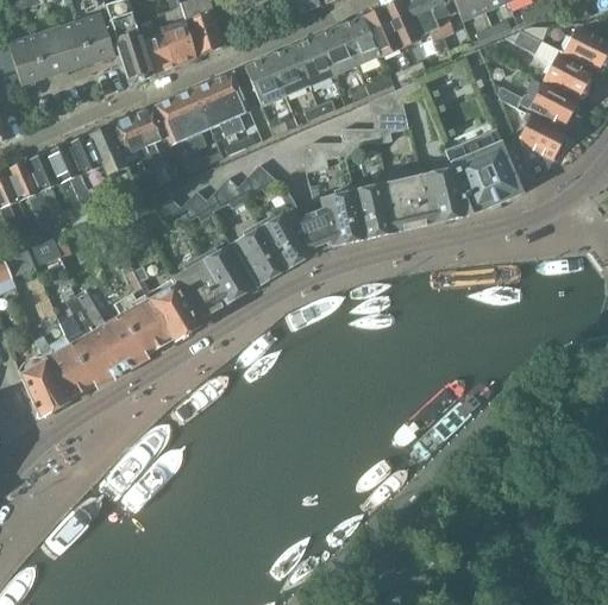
[(20,7),(18,0),(14,0),(2,4),(5,12),(20,7)]
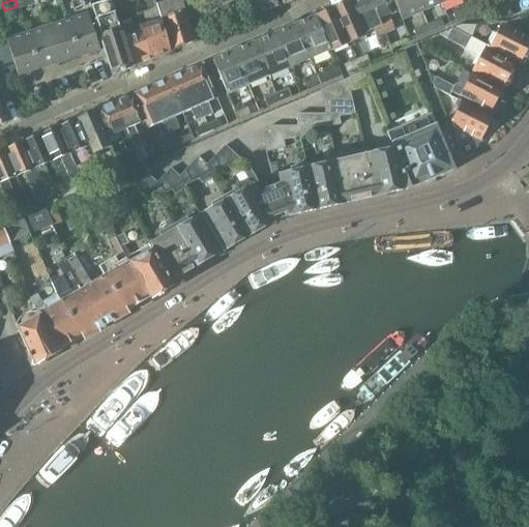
[(133,65),(121,28),(117,12),(113,0),(108,0),(93,3),(112,67),(114,74),(133,65)]
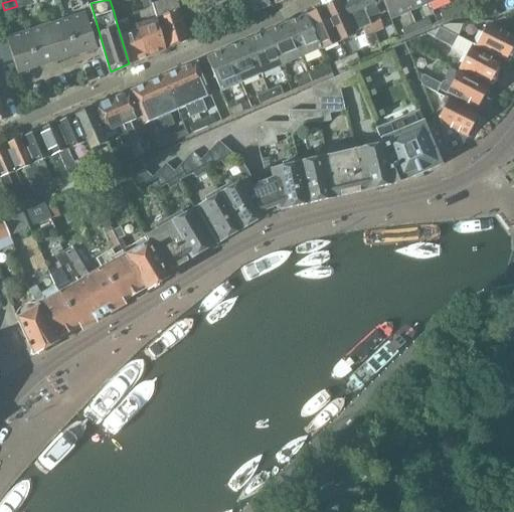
[(134,12),(121,16),(120,11),(123,10),(119,0),(110,0),(114,12),(118,27),(129,63),(148,55),(135,17),(134,12)]
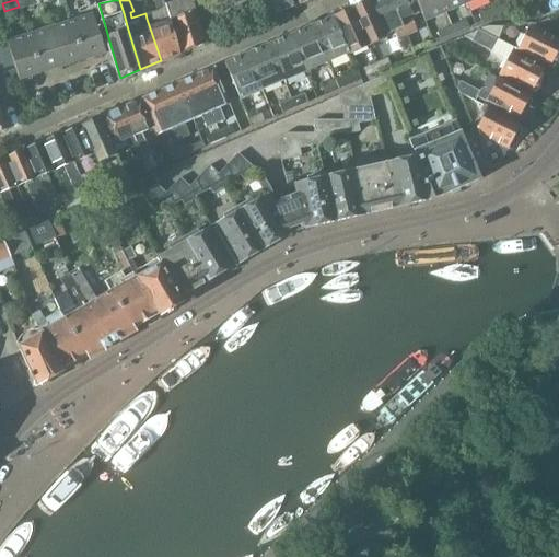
[(161,60),(182,51),(166,2),(165,0),(155,0),(159,9),(146,13),(147,19),(161,60)]
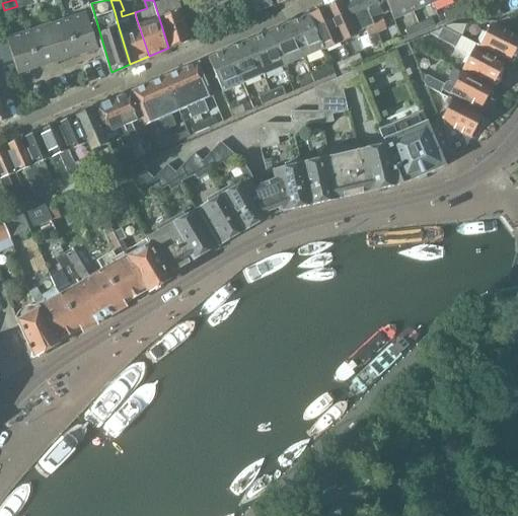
[(160,0),(154,2),(168,48),(192,38),(179,0),(160,0)]
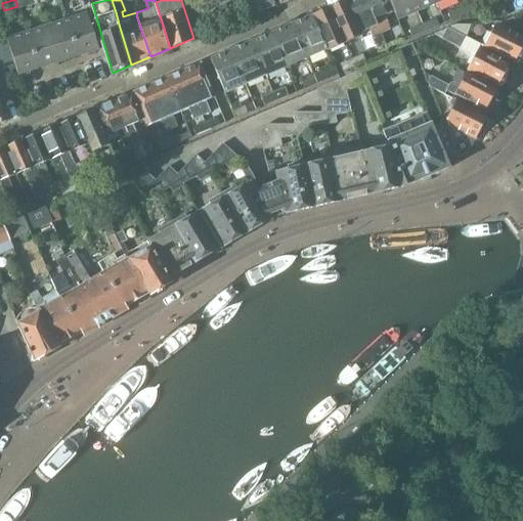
[(254,11),(255,12),(276,3),(274,0),(249,0),(252,5),(254,11)]
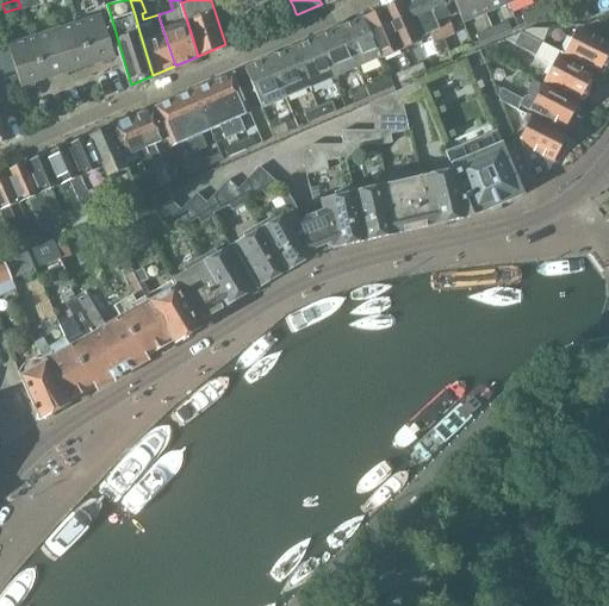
[(418,29),(420,27),(408,0),(401,0),(386,6),(404,47),(423,38),(418,29)]
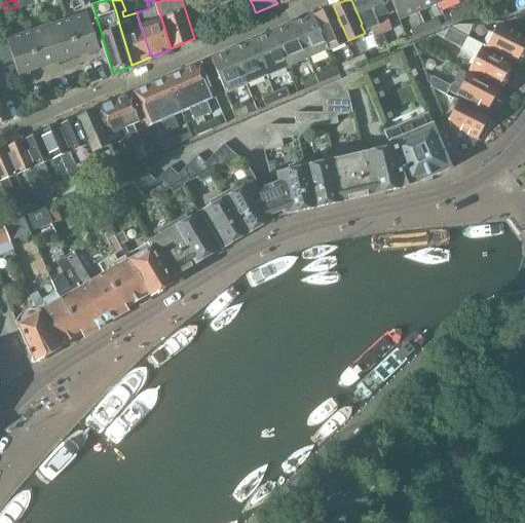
[(362,24),(368,21),(379,46),(388,42),(384,31),(370,0),(351,0),(362,24)]
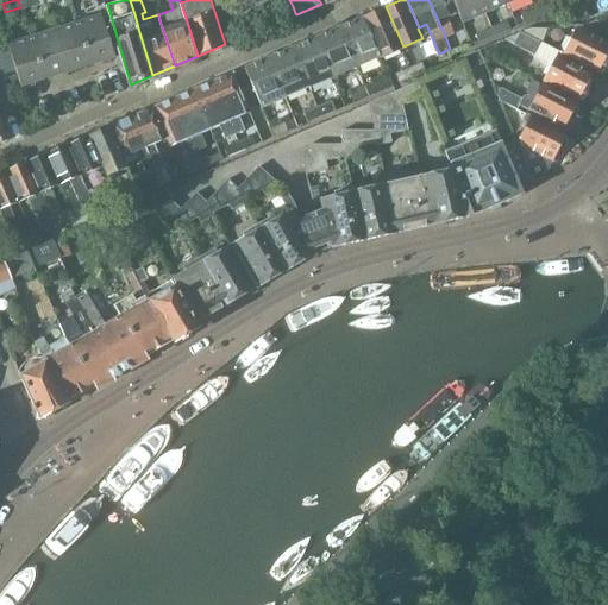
[(428,0),(445,36),(455,31),(449,14),(458,11),(453,0),(428,0)]
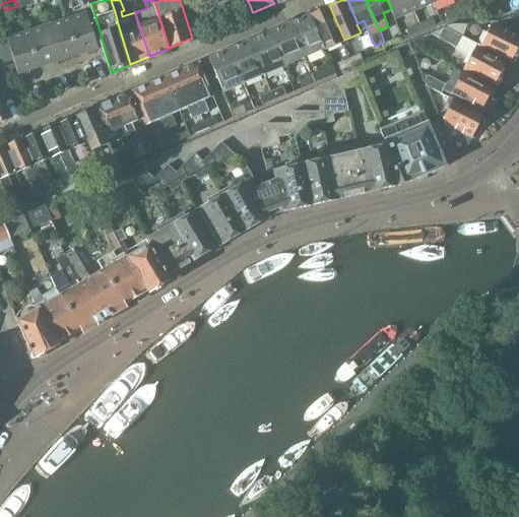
[(388,0),(396,17),(415,8),(411,0),(388,0)]
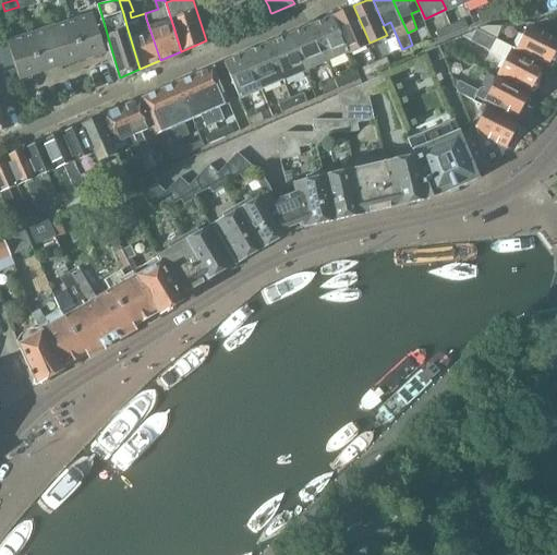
[(467,0),(442,0),(446,9),(467,0)]
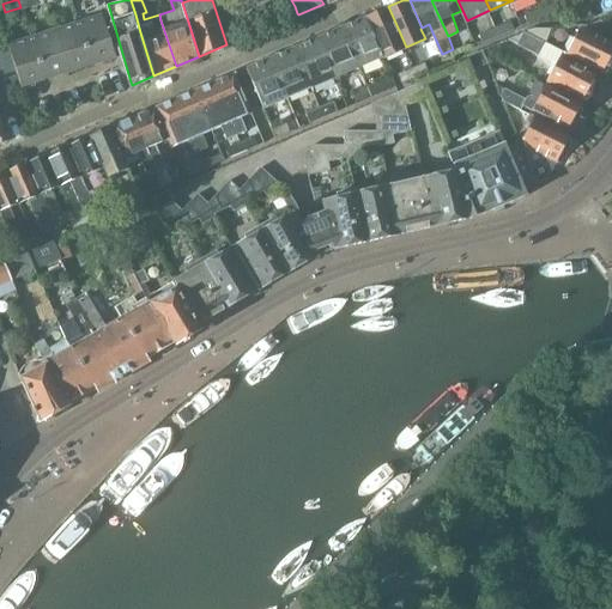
[(543,6),(546,14),(562,7),(558,0),(543,6)]
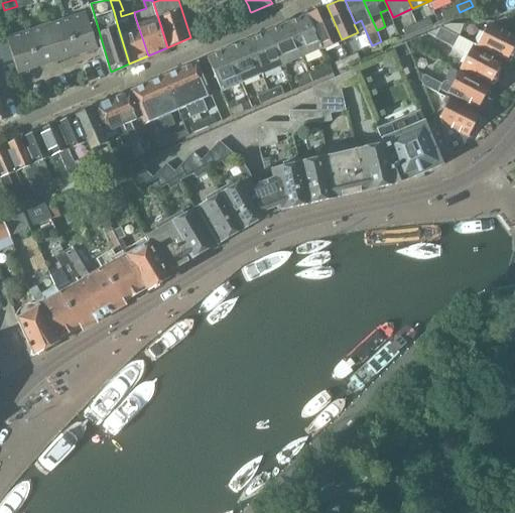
[(495,2),(486,6),(489,14),(498,10),(495,2)]
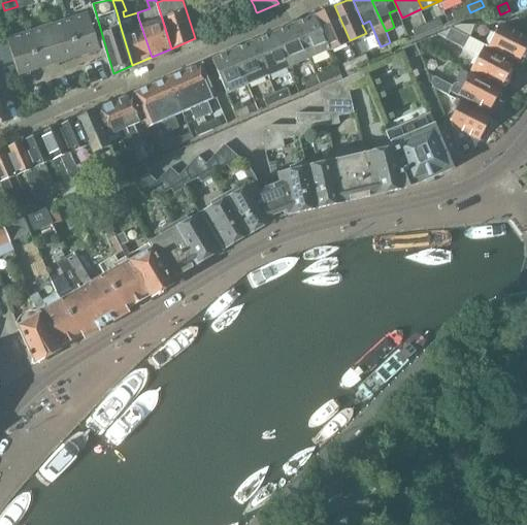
[(350,40),(334,5),(318,13),(332,48),(350,40)]
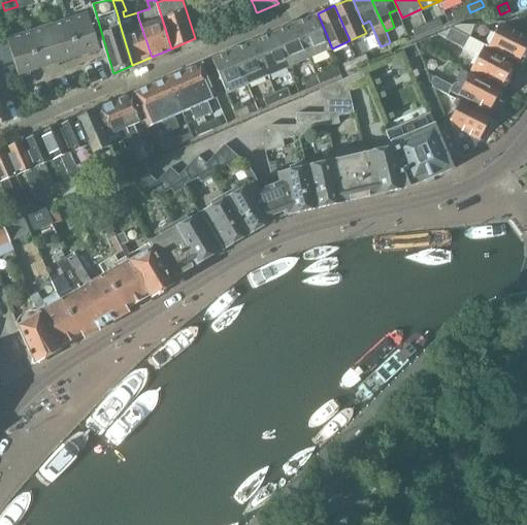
[(470,12),(467,5),(454,11),(457,18),(470,12)]
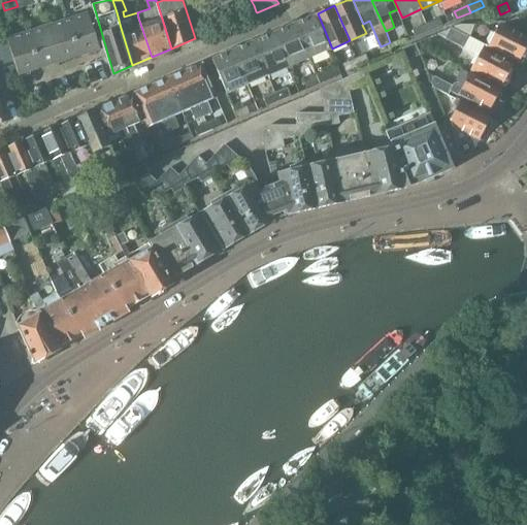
[(65,18),(77,55),(97,48),(86,11),(65,18)]
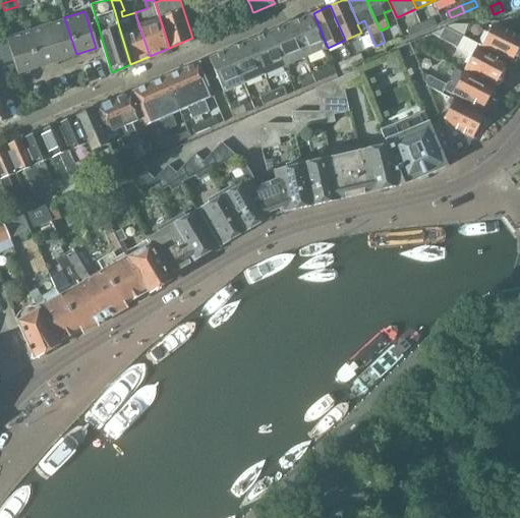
[(311,13),(291,22),(305,56),(326,47),(311,13)]
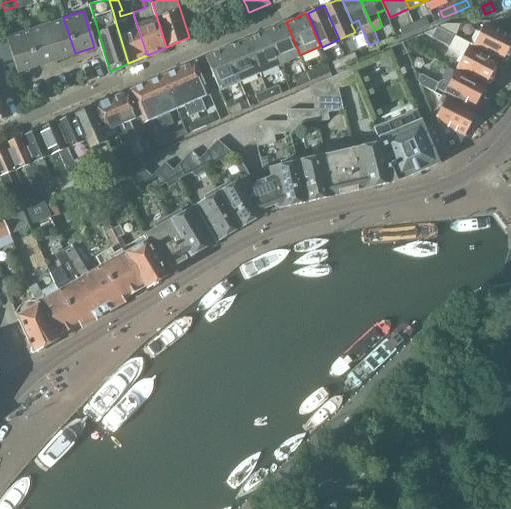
[(415,22),(417,28),(430,22),(428,16),(415,22)]
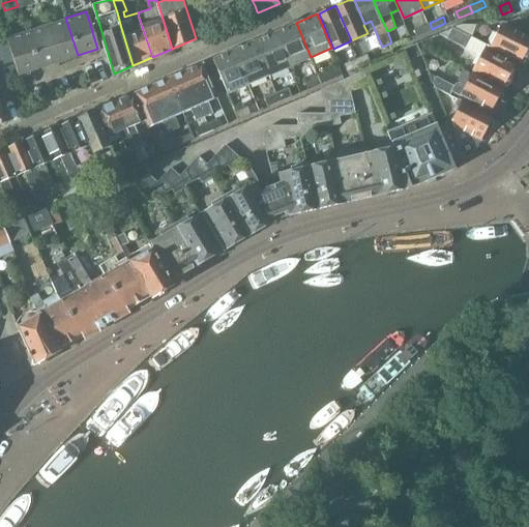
[(491,46),(517,58),(522,61),(524,58),(527,57),(528,54),(528,48),(528,21),(520,17),(512,20),(509,26),(506,24),(501,25),(491,46)]
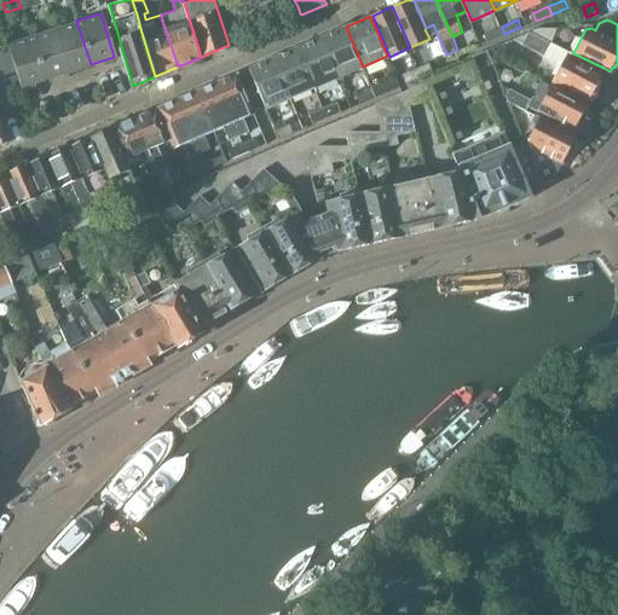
[(91,64),(76,21),(53,29),(68,71),(91,64)]
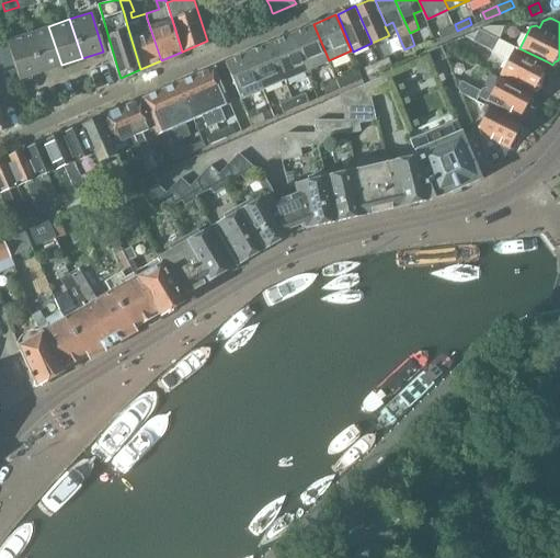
[(329,60),(313,24),(292,34),(307,69),(329,60)]
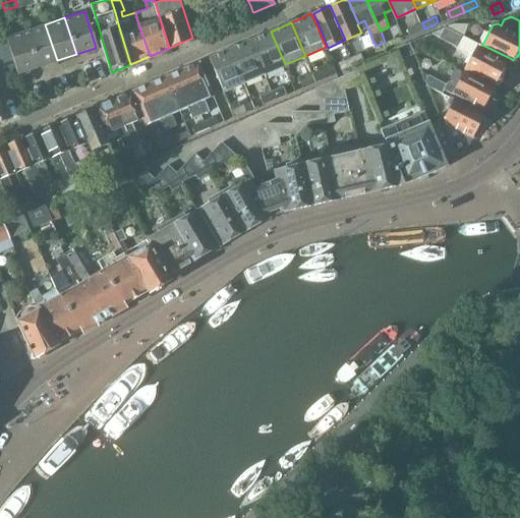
[(424,29),(422,22),(409,27),(411,35),(424,29)]
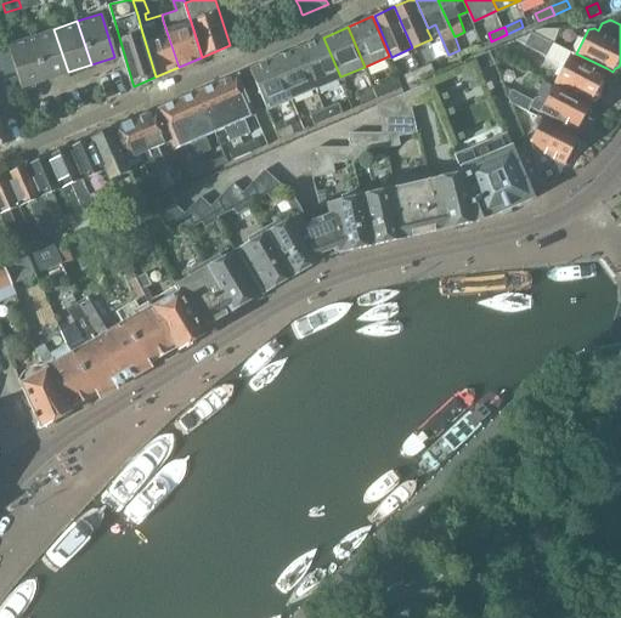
[(534,29),(534,32),(546,38),(552,40),(559,27),(545,27),(534,29)]
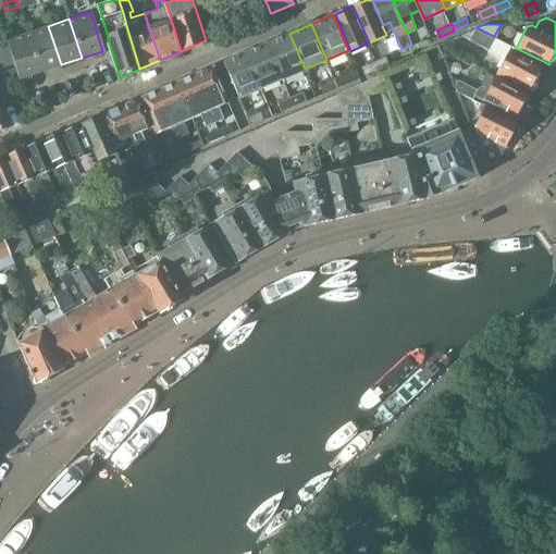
[(61,64),(48,26),(27,33),(39,71),(61,64)]
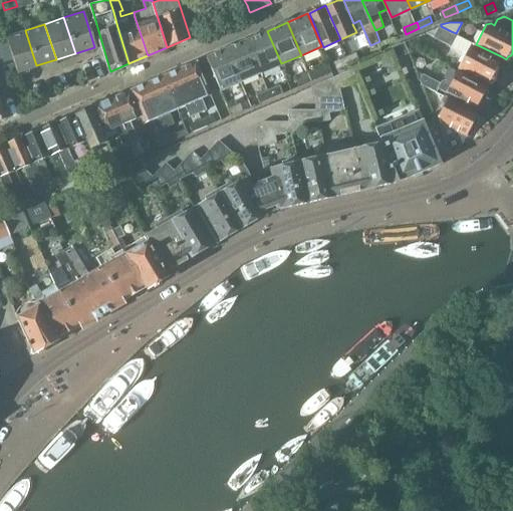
[(441,24),(427,31),(436,35),(441,26),(441,24)]
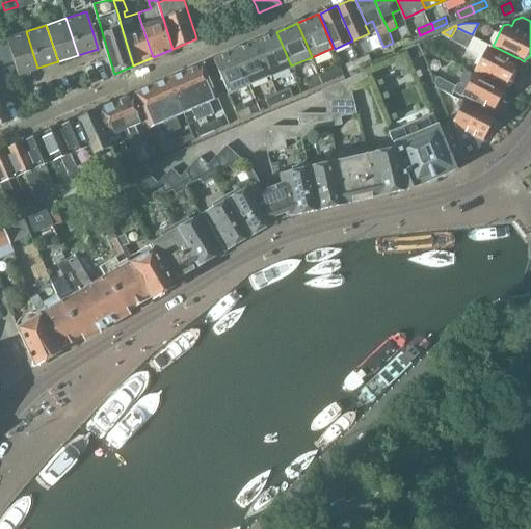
[(515,62),(510,60),(487,47),(489,44),(472,34),(467,32),(456,27),(451,36),(469,45),(467,48),(482,56),(475,71),(505,87),(507,83),(510,83),(513,77),(512,73),(513,71),(512,70),(515,62)]
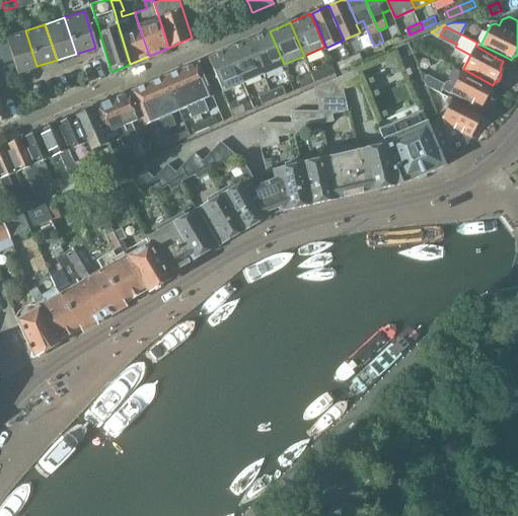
[(5,37),(16,72),(37,66),(25,30),(5,37)]
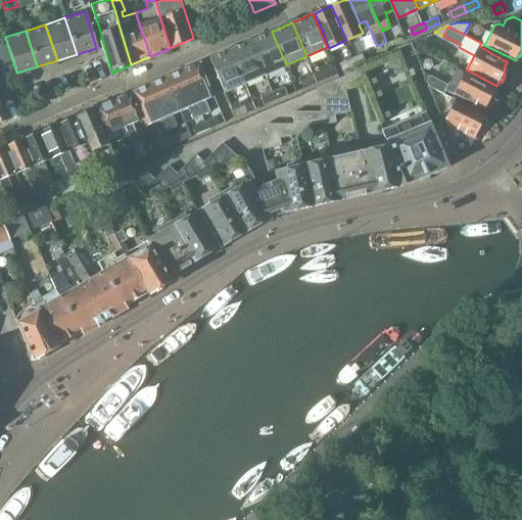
[(2,32),(0,32),(0,53),(8,51),(2,32)]
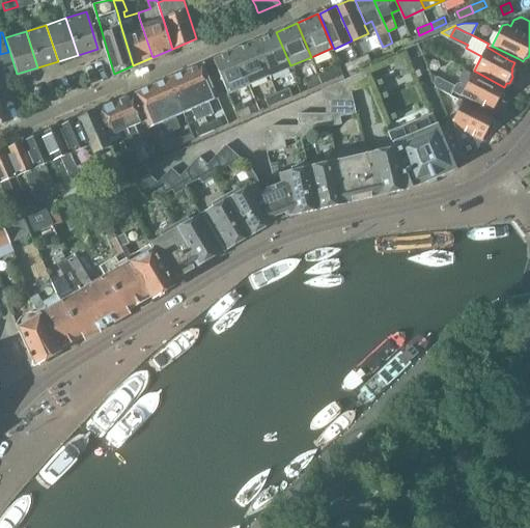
[(290,65),(276,32),(256,40),(270,75),(290,65)]
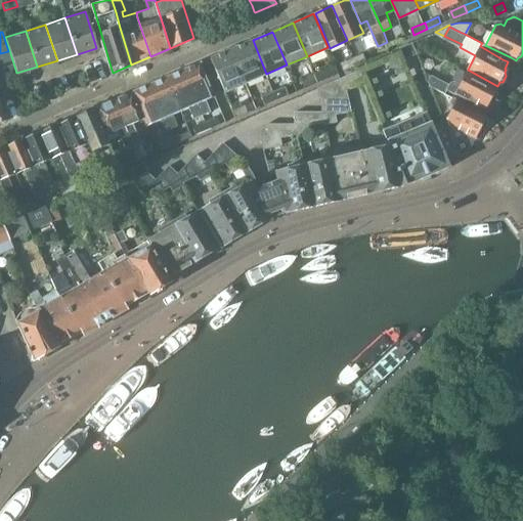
[(266,74),(253,40),(231,49),(246,82),(266,74)]
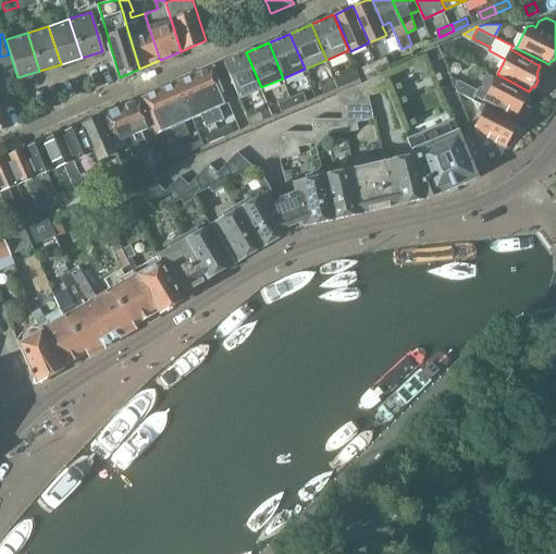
[(440,44),(424,49),(430,61),(444,56),(440,44)]
